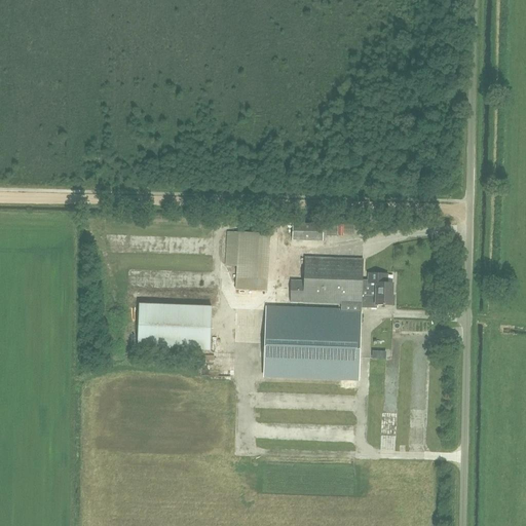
[(337,237),(338,225),(293,224),(292,240),(323,241),(323,236),(337,237)]
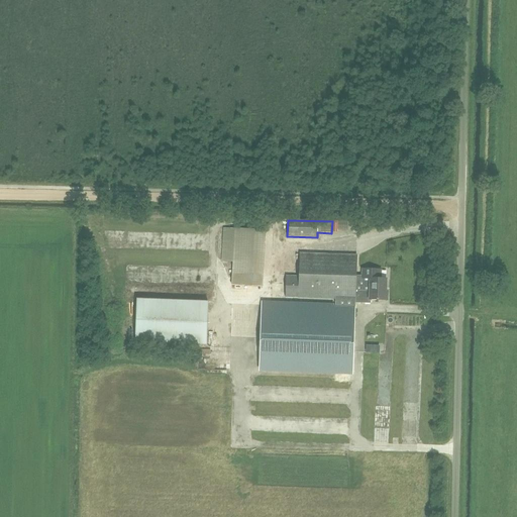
[(220,261),(233,262),(231,285),(262,287),(266,230),(235,229),(223,228),(220,261)]
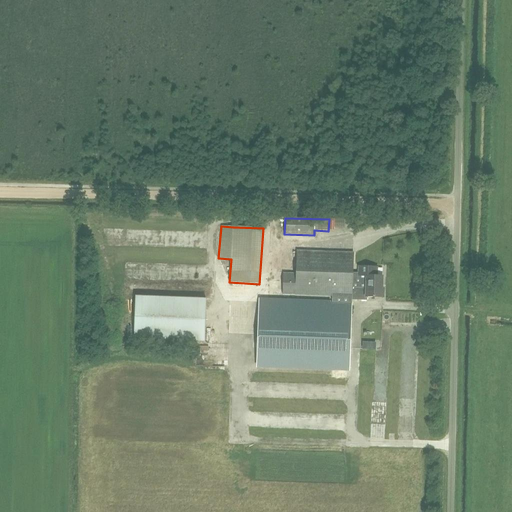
[(383,298),(383,289),(382,289),(382,276),(377,276),(377,267),(359,267),(359,273),(352,273),(353,252),(297,250),(297,273),(283,273),(283,294),(339,296),(339,304),(259,301),(257,368),(349,372),(349,337),(351,300),(367,301),(367,297),(383,298)]
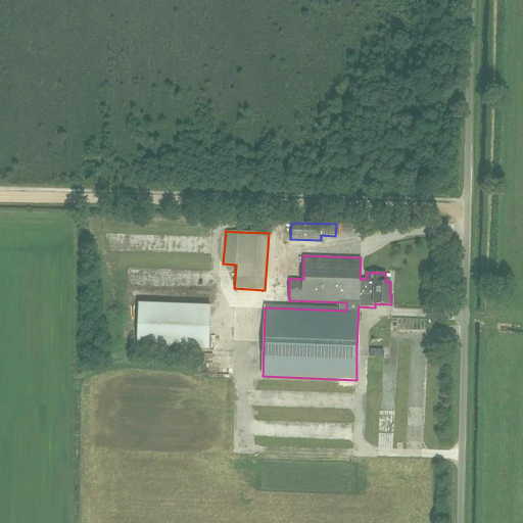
[(208,348),(209,304),(138,303),(137,347),(208,348)]
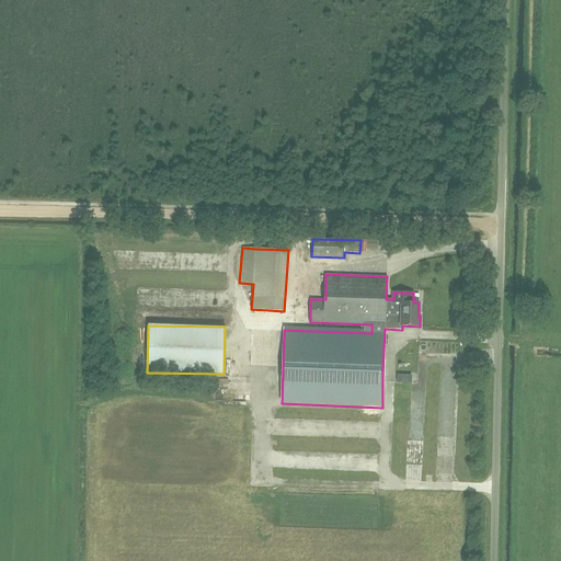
[(398,369),(398,380),(419,381),(419,370),(398,369)]
